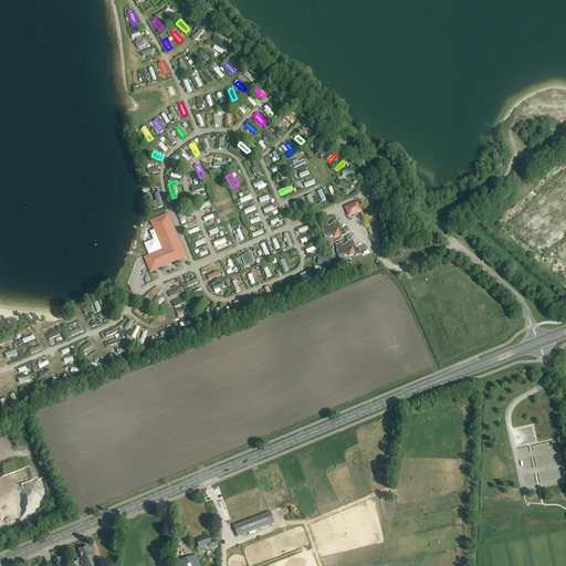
[(295,212),(302,210),(300,200),(292,202),(295,212)]
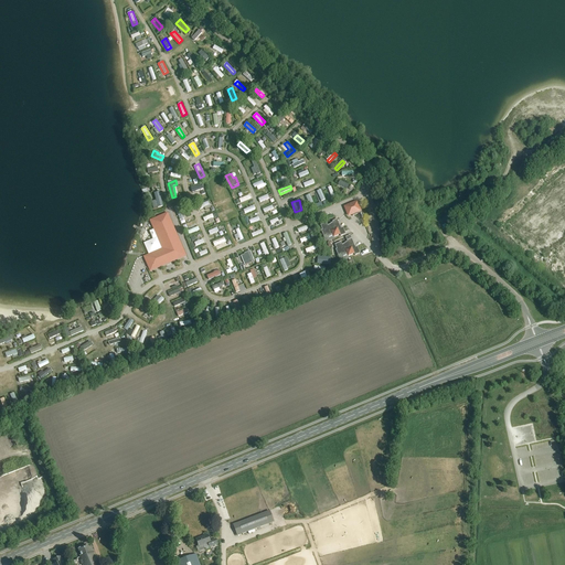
[(358,214),(356,212),(359,211),(356,203),(345,208),(349,215),(351,214),(352,216),(358,214)]
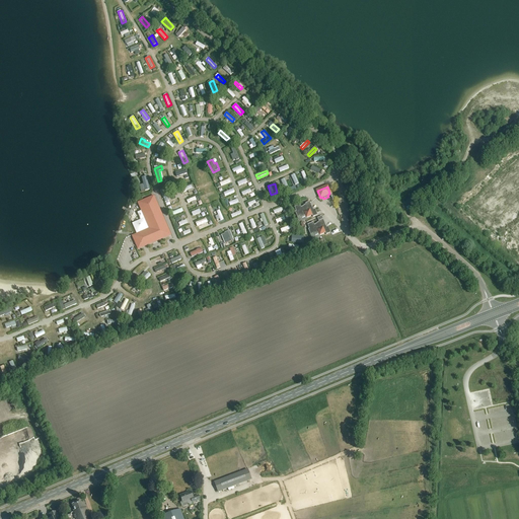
[(225,197),(235,193),(233,189),(223,193),(225,197)]
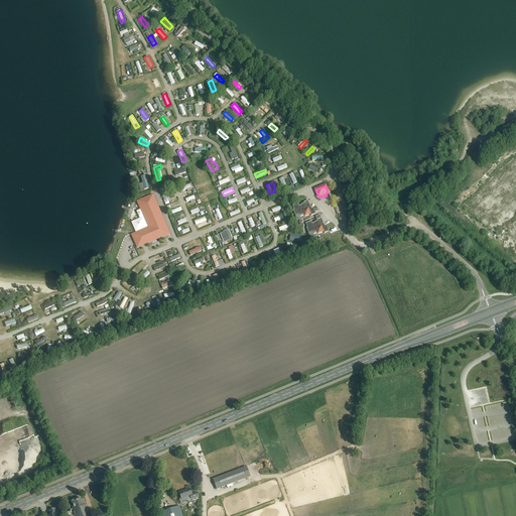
[(134,236),(138,246),(167,233),(151,198),(137,204),(140,211),(137,212),(140,219),(132,223),(137,235),(134,236)]
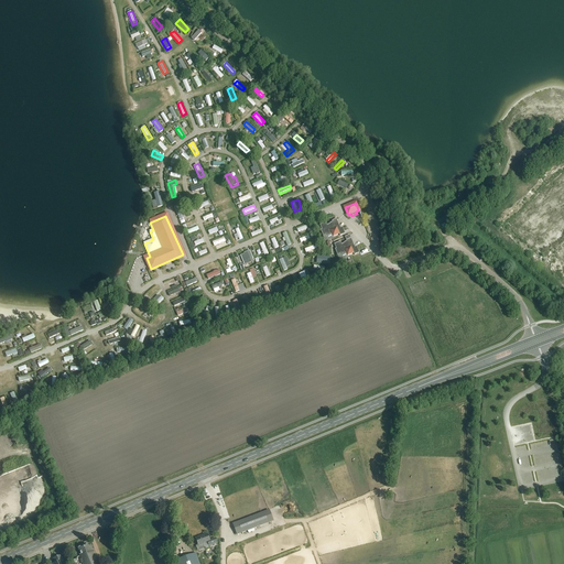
[(334,226),(333,223),(329,224),(329,225),(327,226),(326,223),(320,226),(322,230),(321,230),(323,236),(326,235),(326,236),(332,235),(333,238),(339,235),(339,237),(345,235),(342,227),(339,229),(337,225),(334,226)]
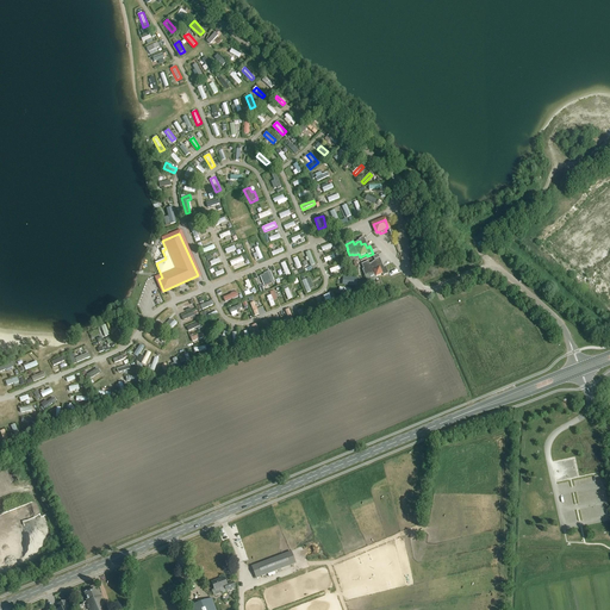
[(228,254),(240,248),(238,244),(225,249),(228,254)]
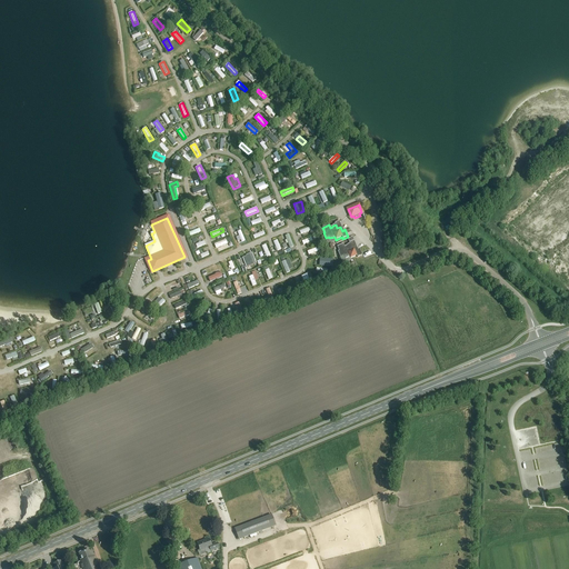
[(267,258),(271,256),(267,243),(262,246),(267,258)]
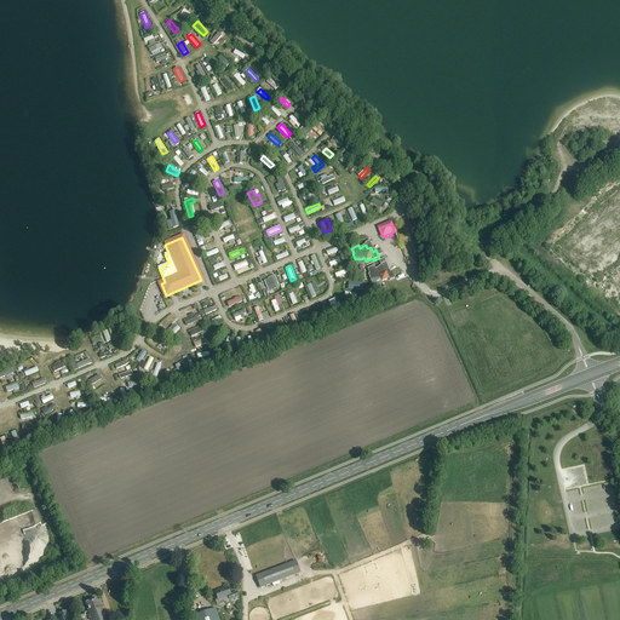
[(383,269),(382,265),(378,267),(379,268),(375,269),(374,267),(367,269),(369,274),(368,274),(371,280),(374,279),(374,280),(380,279),(382,282),(389,280),(389,281),(395,279),(392,271),(389,273),(386,268),(383,269)]
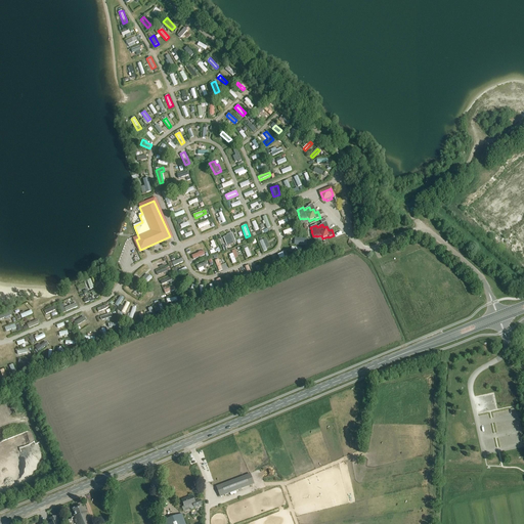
[(231,249),(230,245),(234,244),(230,233),(223,236),(228,250),(231,249)]
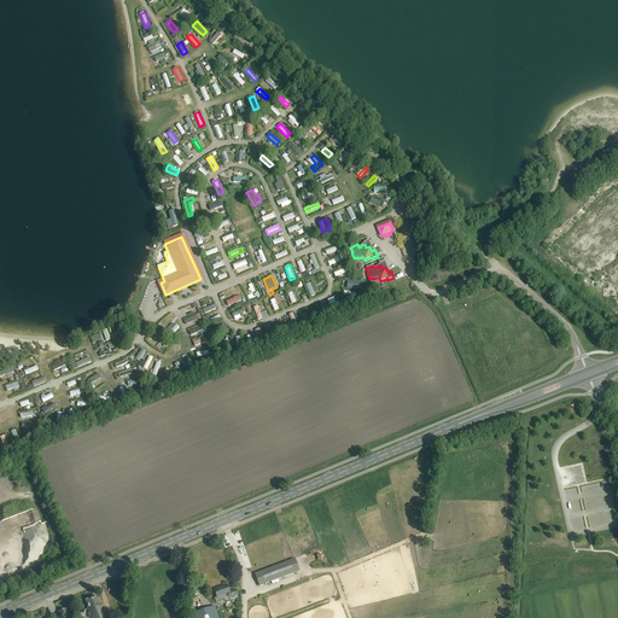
[(316,296),(315,292),(318,291),(314,281),(305,285),(310,297),(316,296)]
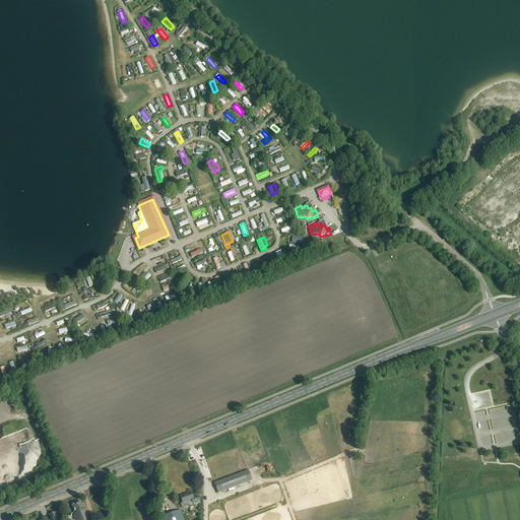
[(192,258),(203,253),(201,248),(190,253),(192,258)]
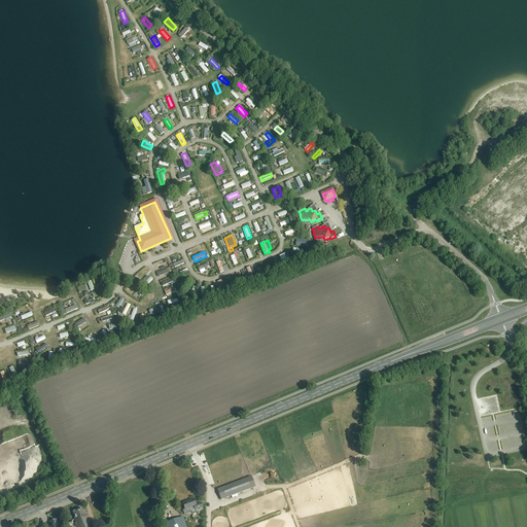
[(205,269),(210,267),(208,262),(198,268),(201,274),(206,272),(205,269)]
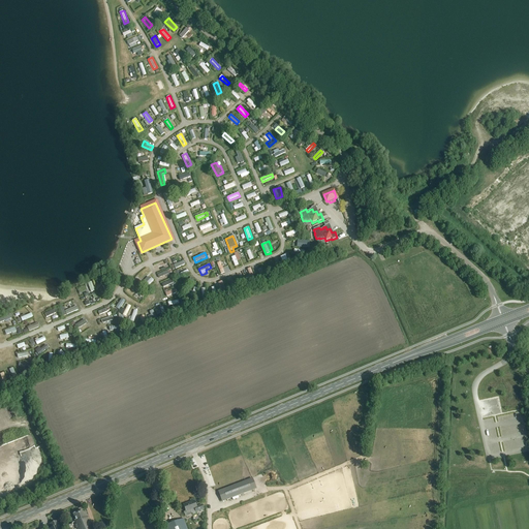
[(145,283),(152,276),(148,272),(141,279),(145,283)]
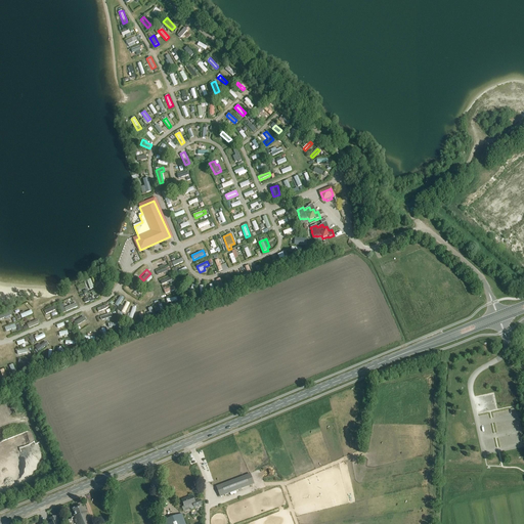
[(182,285),(191,278),(189,275),(180,281),(182,285)]
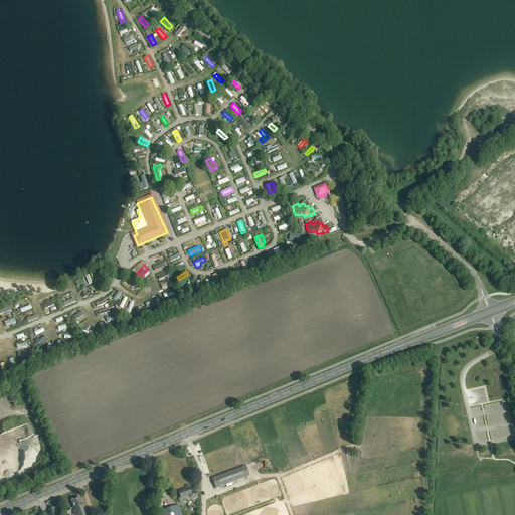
[(217,274),(212,275),(215,285),(220,283),(217,274)]
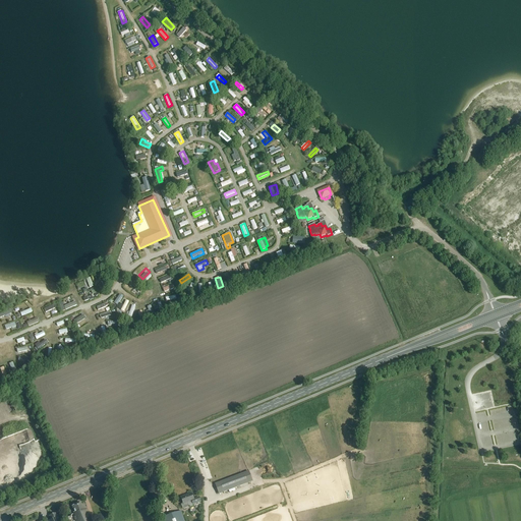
[(153,279),(143,284),(146,287),(154,282),(153,279)]
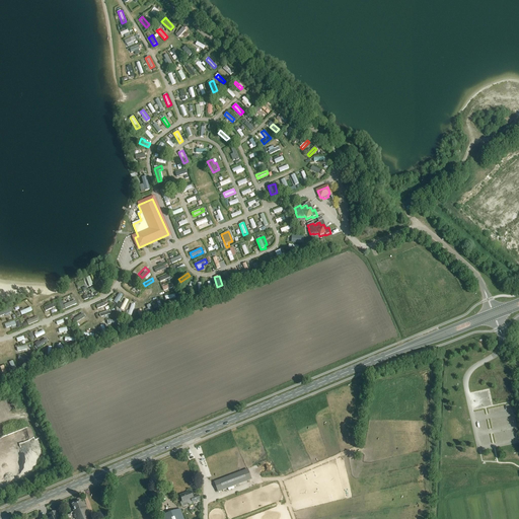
[(119,293),(114,302),(118,304),(123,295),(119,293)]
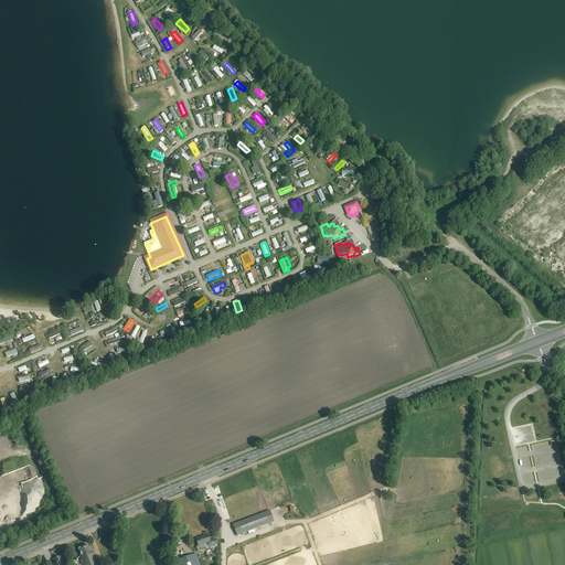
[(49,339),(60,334),(57,330),(48,336),(49,339)]
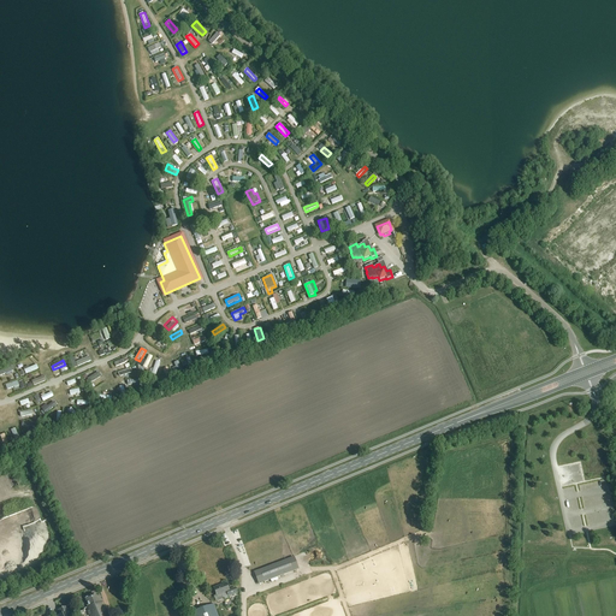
[(25,374),(39,369),(36,363),(24,369),(25,374)]
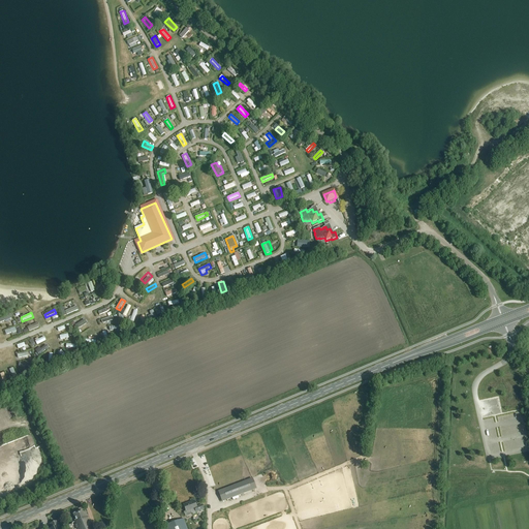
[(74,324),(78,330),(87,323),(85,319),(74,324)]
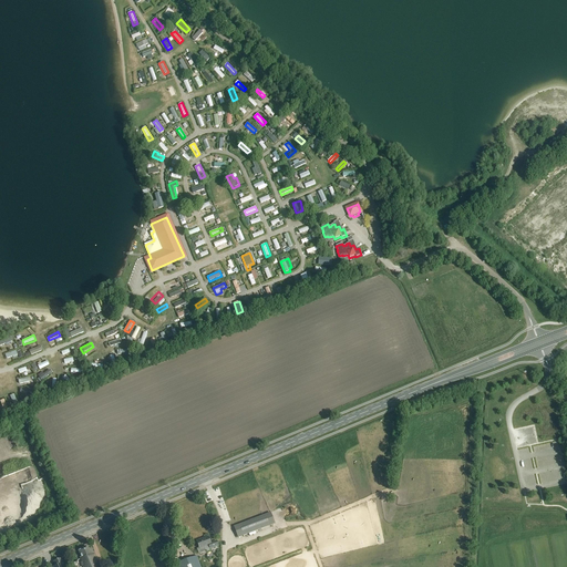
[(29,351),(31,356),(42,350),(40,346),(29,351)]
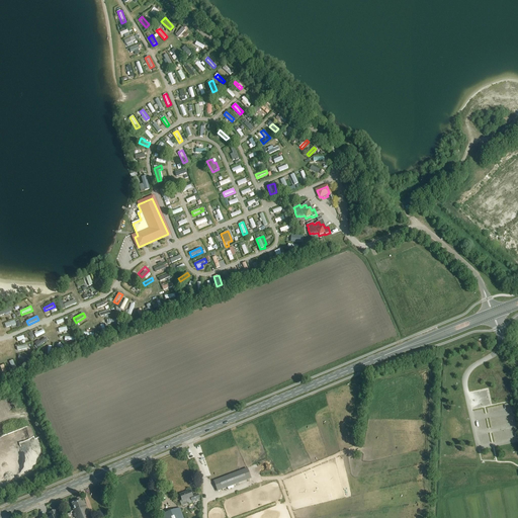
[(39,341),(38,340),(34,343),(37,348),(48,341),(46,338),(39,341)]
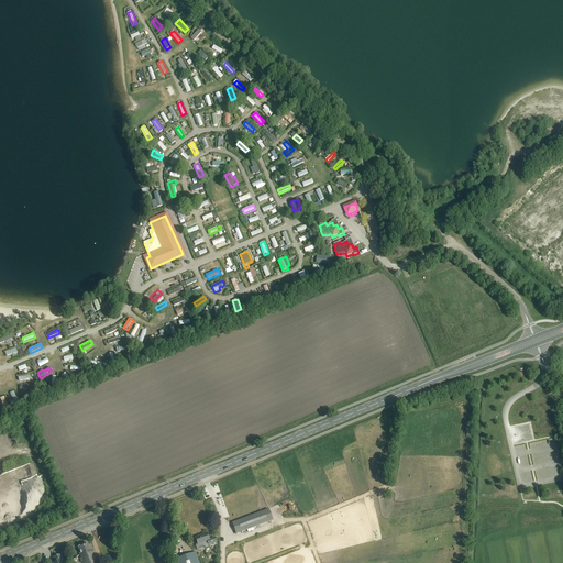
[(268,510),(232,523),(236,533),(273,520),(268,510)]
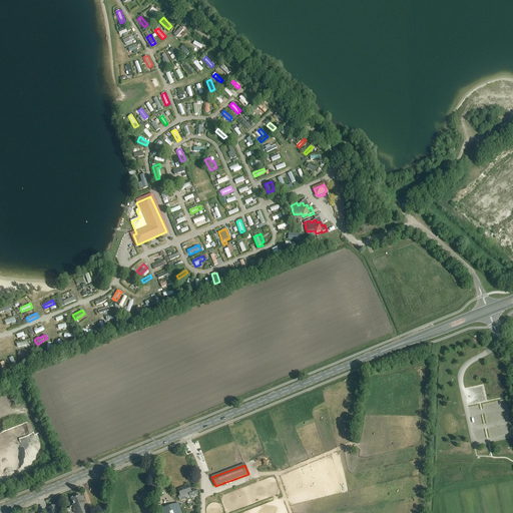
[(177,490),(180,496),(178,497),(179,501),(181,501),(184,500),(185,498),(184,496),(188,494),(191,496),(197,494),(195,490),(190,492),(188,486),(177,490)]
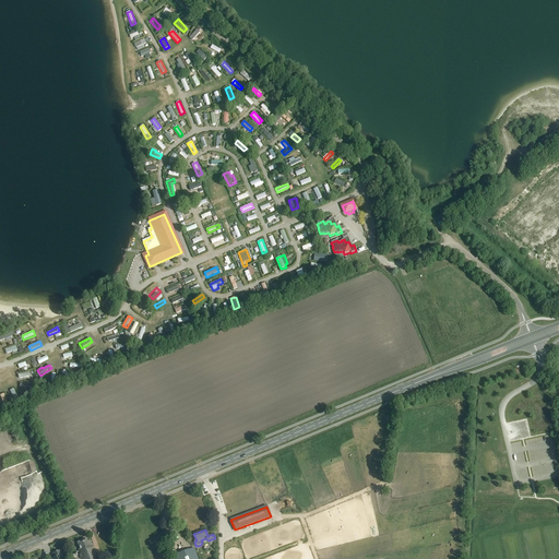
[(80,558),(96,558),(90,542),(87,543),(86,539),(76,544),(80,551),(79,551),(80,555),(79,555),(80,558)]
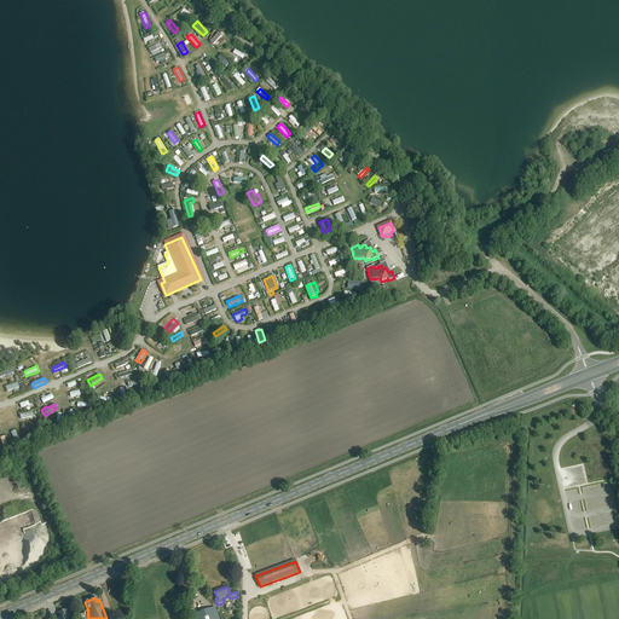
[(218,618),(214,608),(197,614),(192,615),(194,618),(218,618)]
